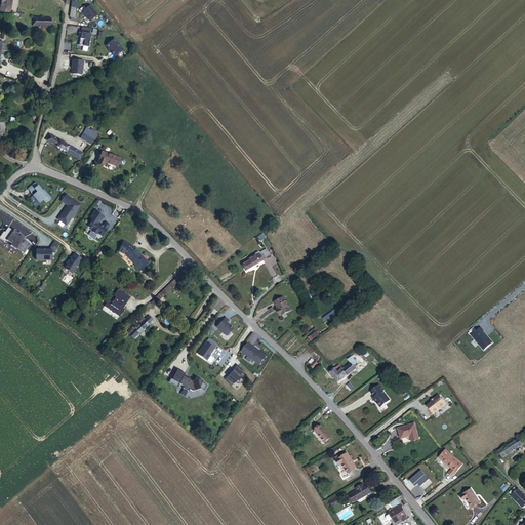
[(0,0),(0,15),(9,17),(11,0),(0,0)]
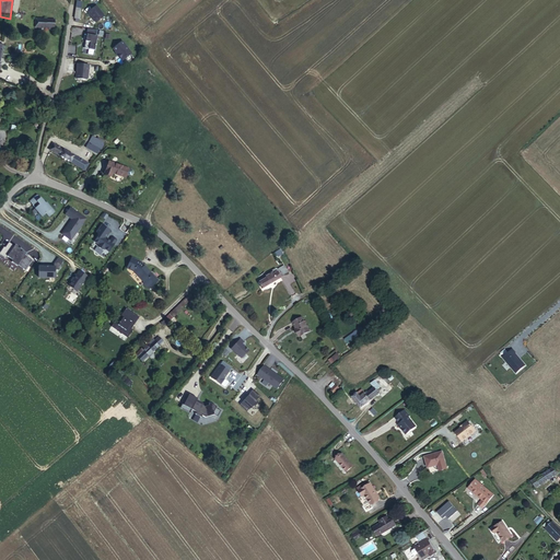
[(96,6),(88,13),(96,23),(104,16),(96,6)]
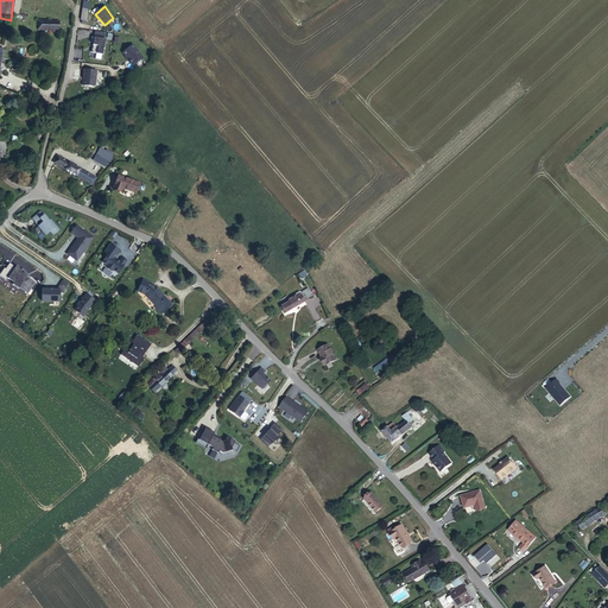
[(49,19),(39,19),(37,19),(36,27),(55,29),(55,30),(59,30),(59,20),(49,19)]
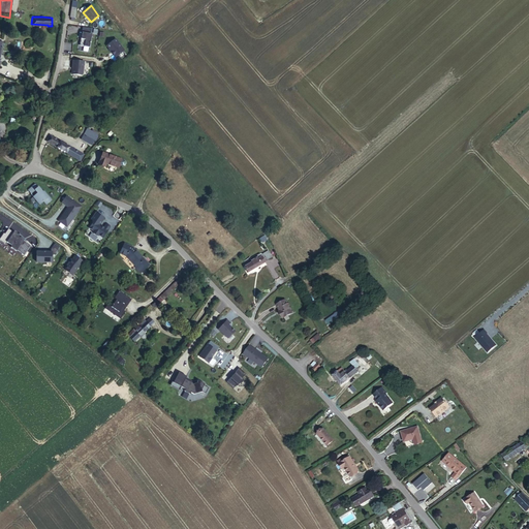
[(91,30),(82,28),(82,33),(80,32),(79,37),(81,38),(80,45),(89,48),(91,34),(90,34),(91,30)]
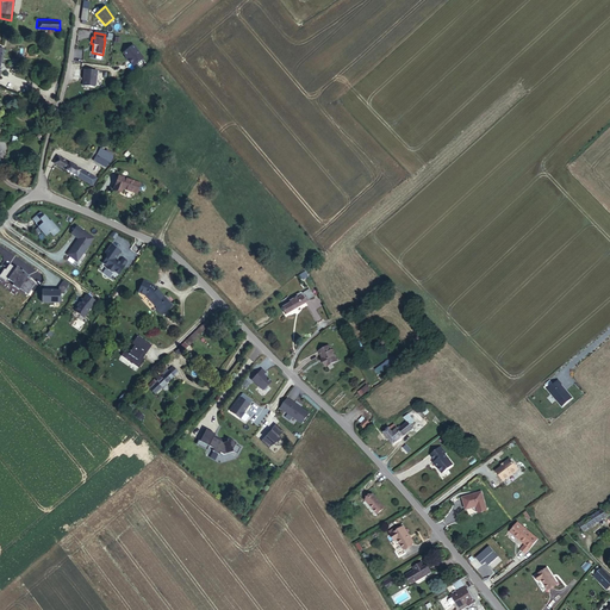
[(134,45),(123,54),(125,56),(125,57),(128,61),(129,61),(134,67),(143,60),(143,57),(134,45)]
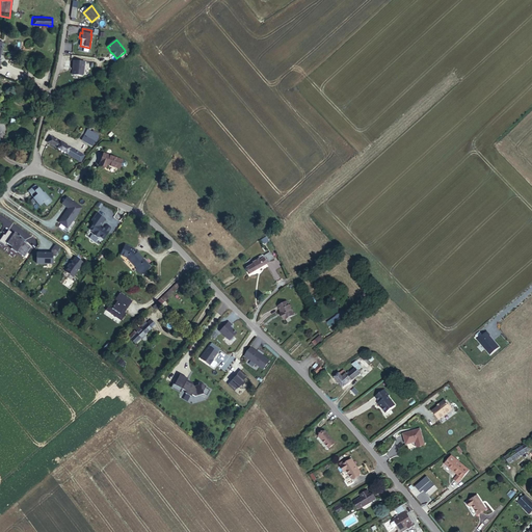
[(82,75),(84,62),(73,60),(72,75),(81,76),(82,75)]
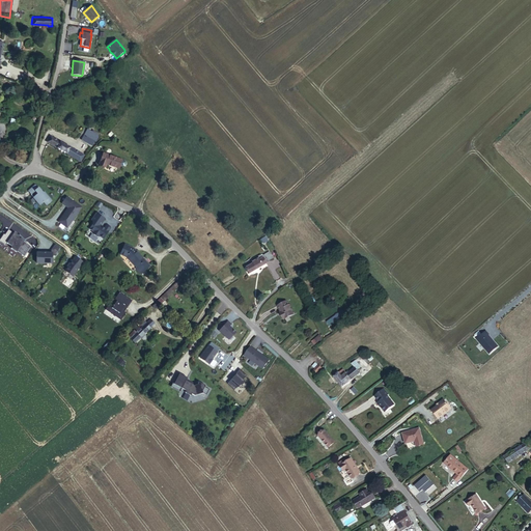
[(94,141),(87,136),(83,141),(91,146),(94,141)]
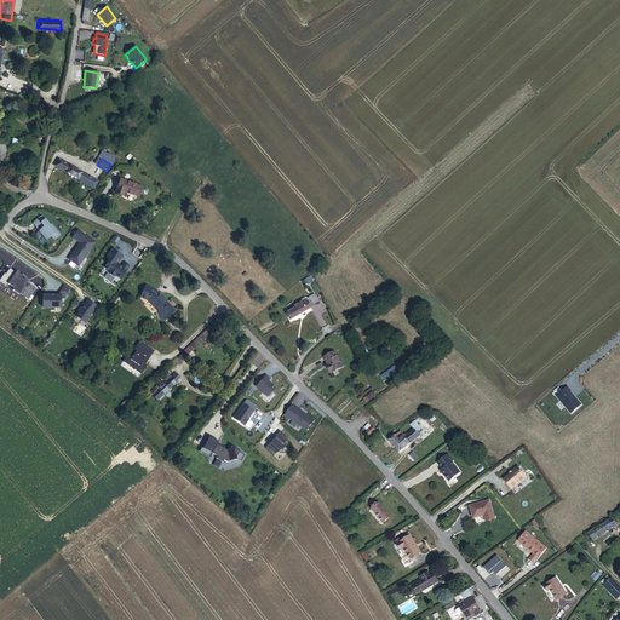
[(57,167),(93,189),(98,182),(62,160),(57,167)]
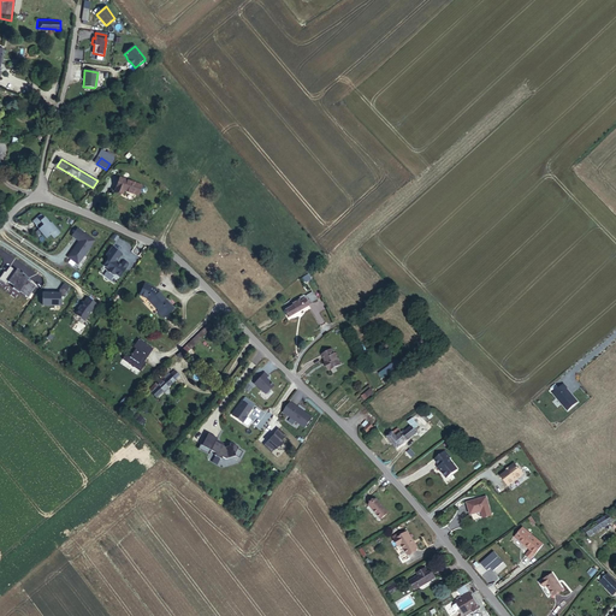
[(143,185),(122,177),(117,190),(123,193),(124,190),(140,195),(143,185)]
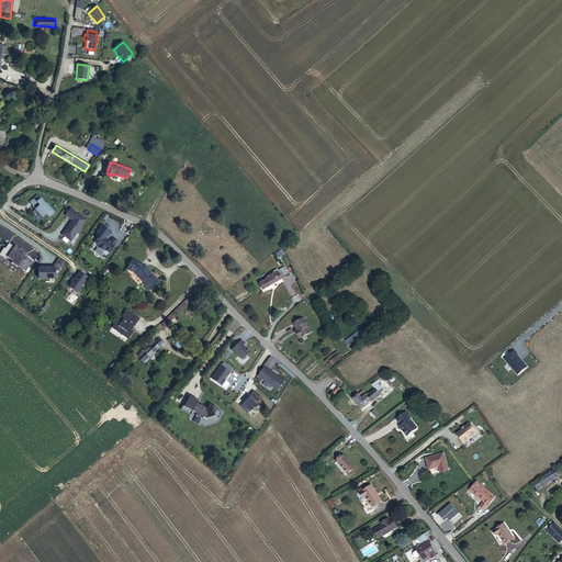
[(30,202),(33,205),(41,200),(37,197),(30,202)]
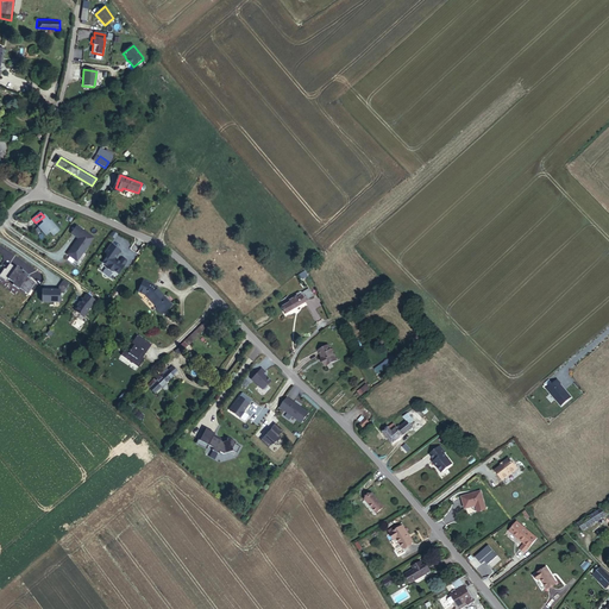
[(44,217),(36,223),(35,224),(45,236),(50,232),(54,236),(60,231),(51,220),(49,221),(44,215),(44,217)]
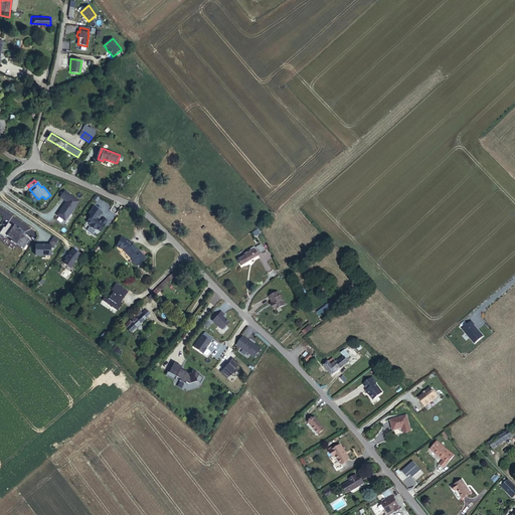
[(64,191),(60,197),(66,201),(63,206),(62,208),(61,208),(57,215),(65,221),(71,212),(71,213),(75,207),(75,206),(79,201),(64,191)]
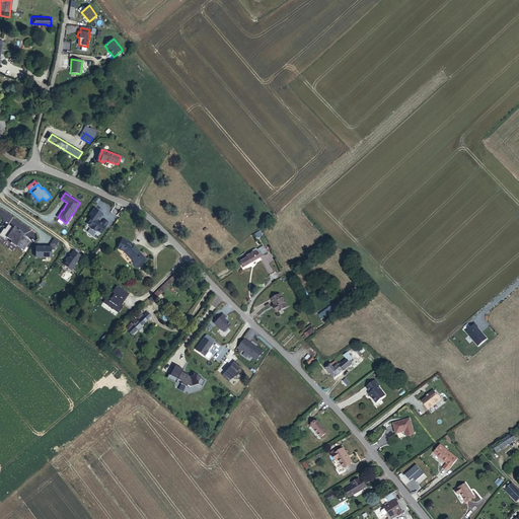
[(102,214),(94,209),(89,215),(92,217),(87,224),(91,227),(91,229),(94,231),(96,231),(96,230),(100,233),(105,226),(97,221),(102,214)]
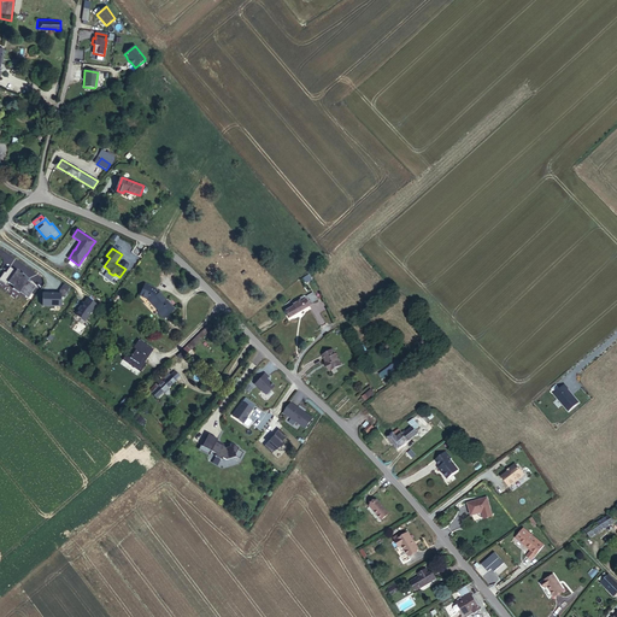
[(0,278),(0,280),(6,286),(9,283),(13,287),(12,288),(19,293),(19,292),(28,298),(35,287),(28,281),(29,280),(17,270),(16,271),(10,268),(6,274),(5,272),(0,278)]
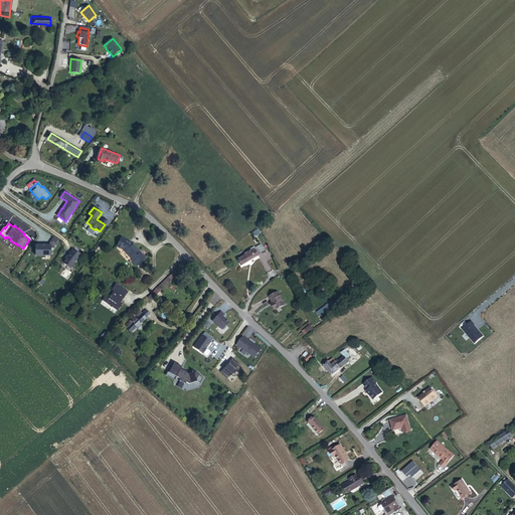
[(142,260),(145,258),(129,240),(121,236),(117,246),(123,249),(132,260),(137,254),(142,260)]
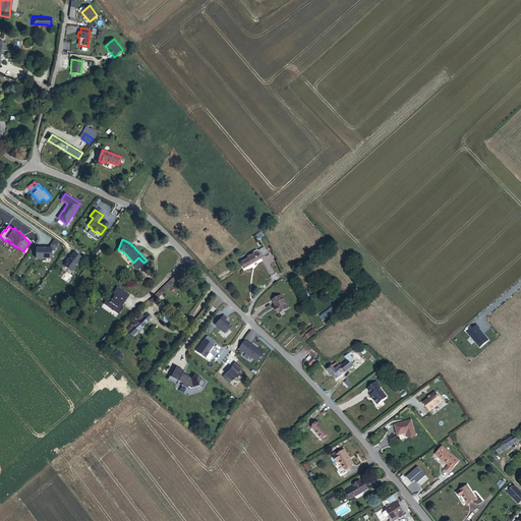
[(60,243),(54,240),(48,248),(36,247),(36,257),(51,258),(51,251),(55,251),(60,243)]
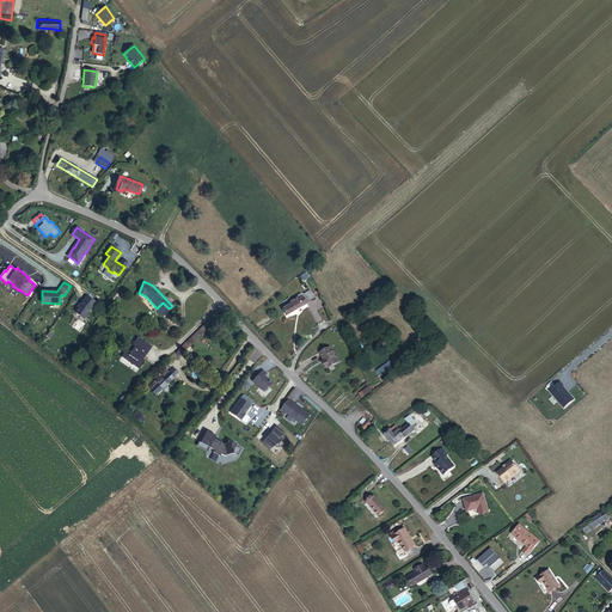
[(312,299),(308,292),(282,307),(286,313),(312,299)]
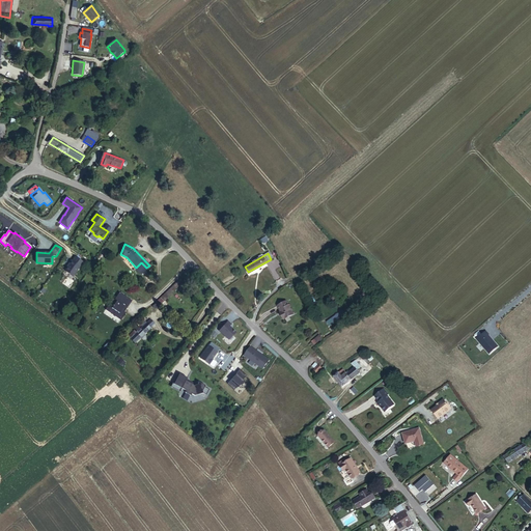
[(67,268),(67,267),(65,270),(65,272),(73,276),(80,267),(81,267),(83,262),(75,256),(73,261),(72,260),(68,264),(70,264),(67,268)]
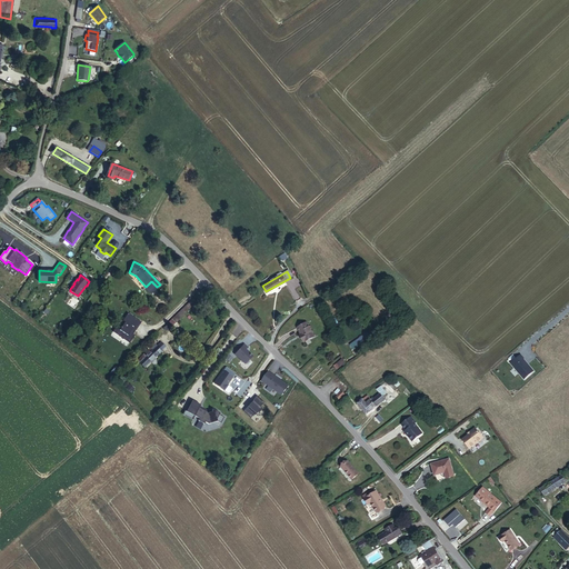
[(161,285),(160,285),(157,287),(151,281),(146,287),(146,288),(151,293),(161,285)]
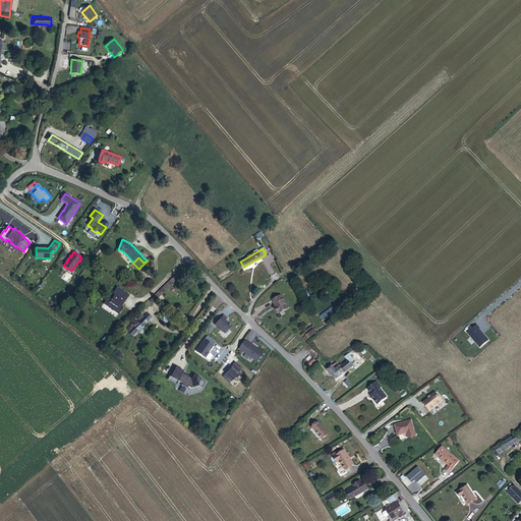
[(189,270),(181,277),(186,282),(194,274),(189,270)]
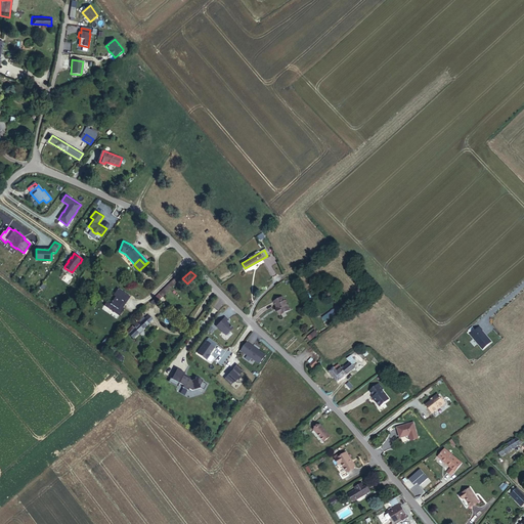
[(175,278),(167,286),(169,288),(176,281),(175,280),(176,279),(175,278)]
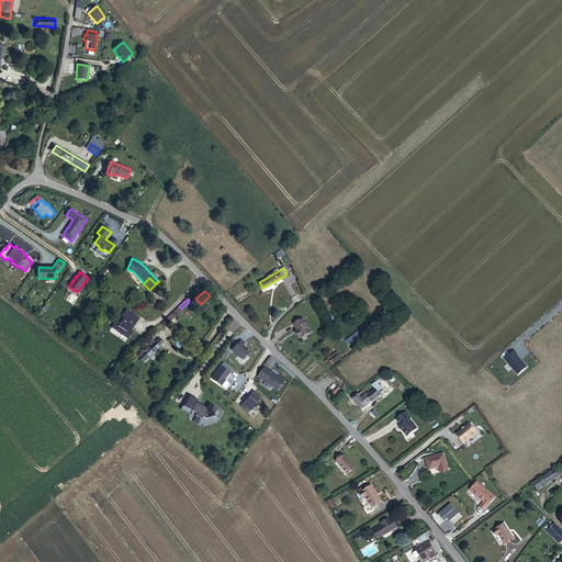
[(181,308),(179,306),(167,318),(173,325),(177,322),(173,318),(182,310),(181,308)]
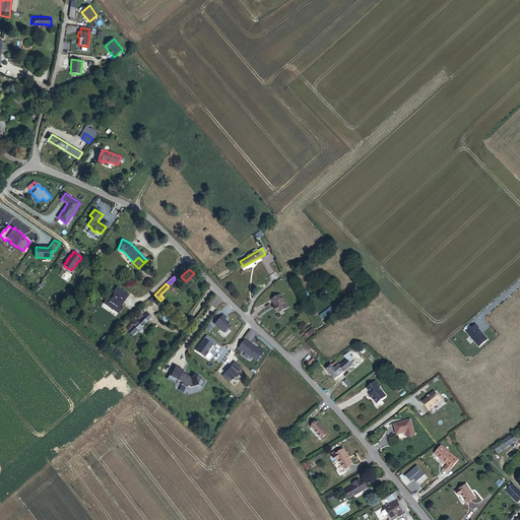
[(125,291),(117,286),(112,294),(111,293),(106,299),(110,302),(108,305),(112,307),(113,306),(116,308),(115,309),(119,312),(123,306),(122,305),(124,302),(120,299),(125,291)]
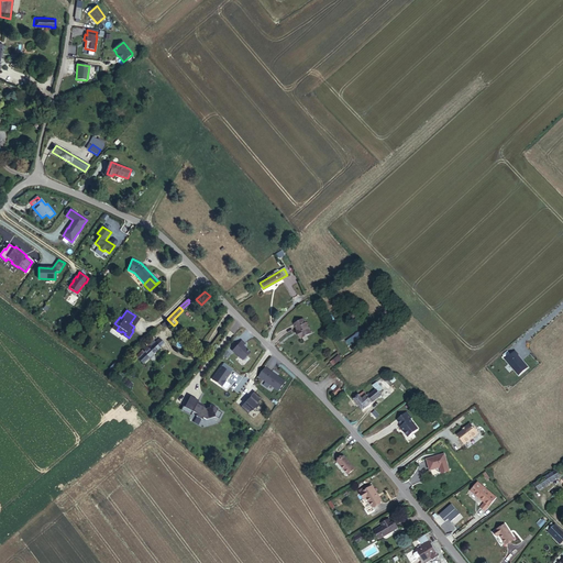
[(140,319),(135,316),(130,323),(134,327),(140,319)]
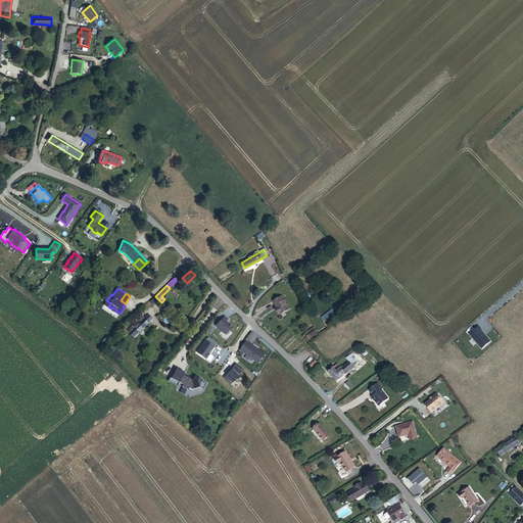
[(281,308),(280,310),(284,314),(293,307),(284,295),(276,301),(281,308)]
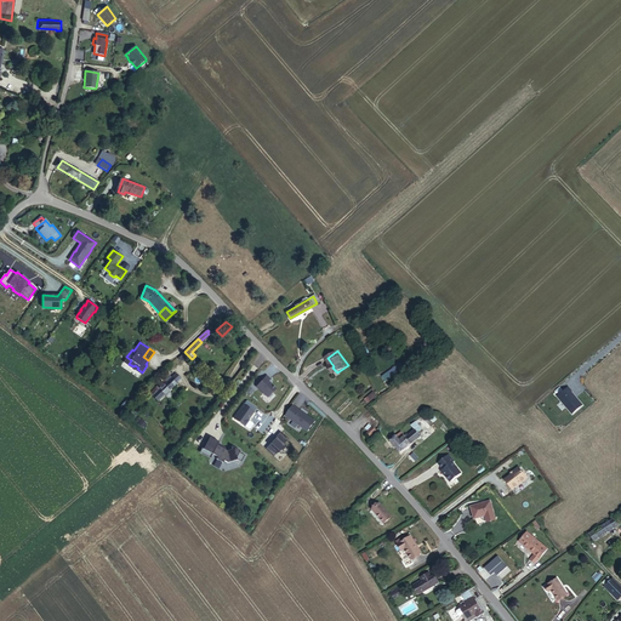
[(131,360),(126,357),(124,362),(141,374),(142,372),(137,369),(138,368),(135,365),(134,366),(129,364),(131,360)]
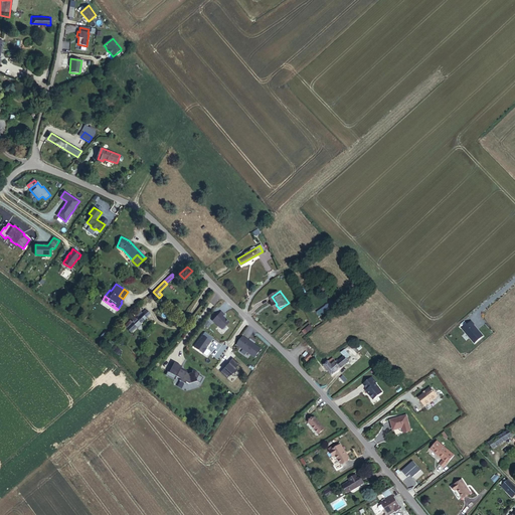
[(323,315),(324,317),(338,308),(333,301),(317,312),(320,317),(323,315)]
